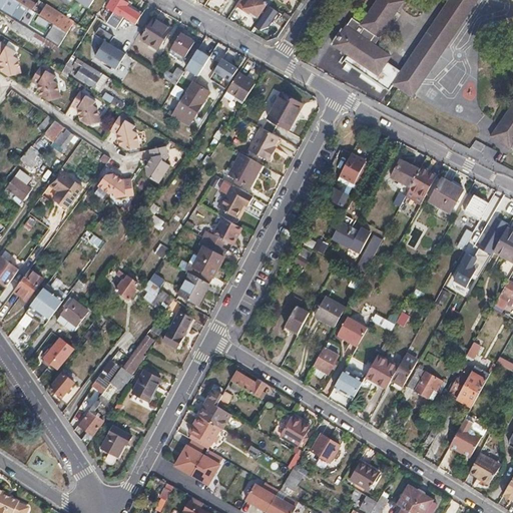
[(0,0),(0,8),(8,12),(14,3),(17,4),(19,2),(15,0),(0,0)]
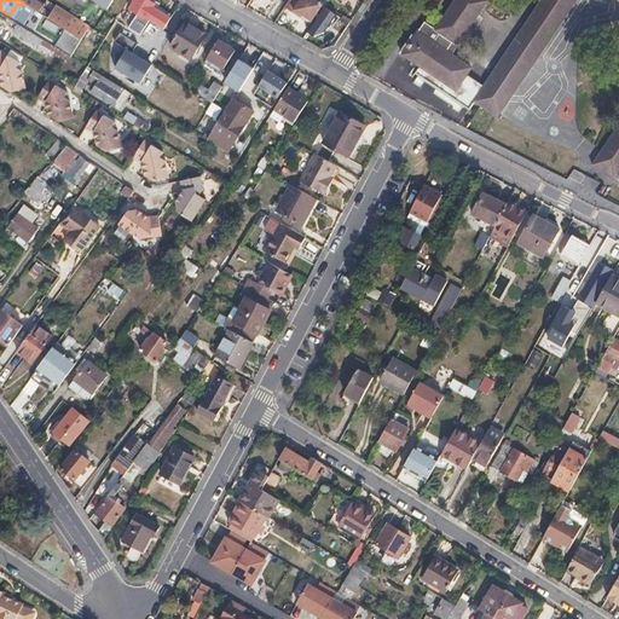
[(165,30),(174,15),(166,10),(163,12),(155,6),(156,4),(150,0),(136,0),(131,9),(150,21),(165,30)]
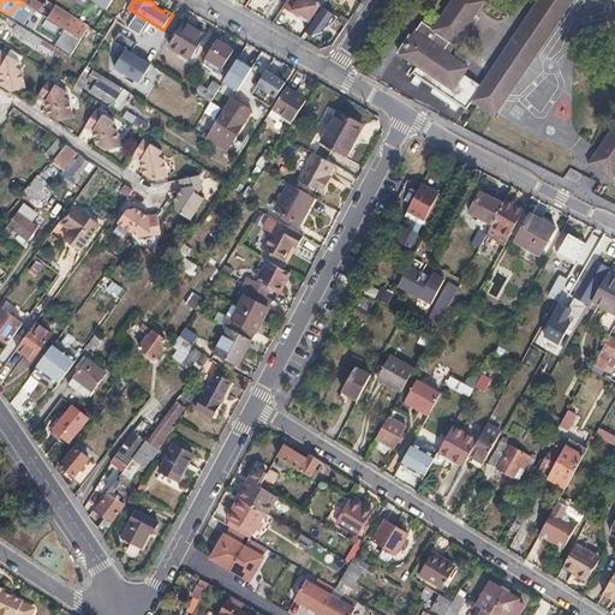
[(315,0),(288,0),(286,5),(310,21),(316,12),(320,15),(324,6),(321,4),(315,0)]
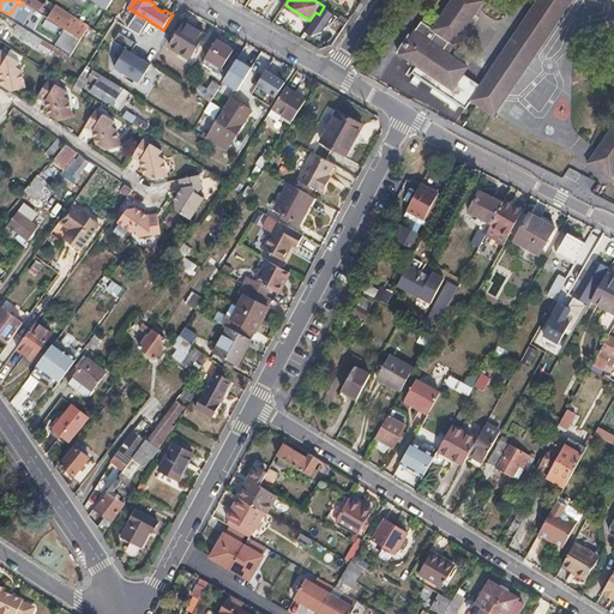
[(413,35),(402,53),(401,54),(420,66),(415,73),(433,84),(467,107),(471,100),(494,115),(529,64),(549,34),(571,2),(572,0),(539,0),(499,59),(481,84),(464,73),(469,66),(450,53),(485,0),(483,0),(452,0),(434,28),(423,20),(413,35)]
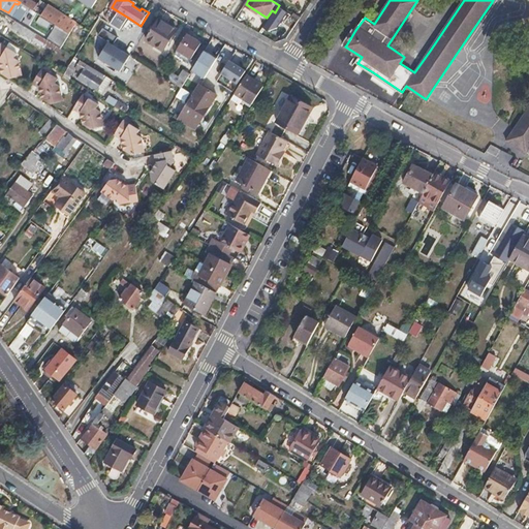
[(275,12),(265,27),(270,31),(280,28),(289,13),(279,6),(275,12)]
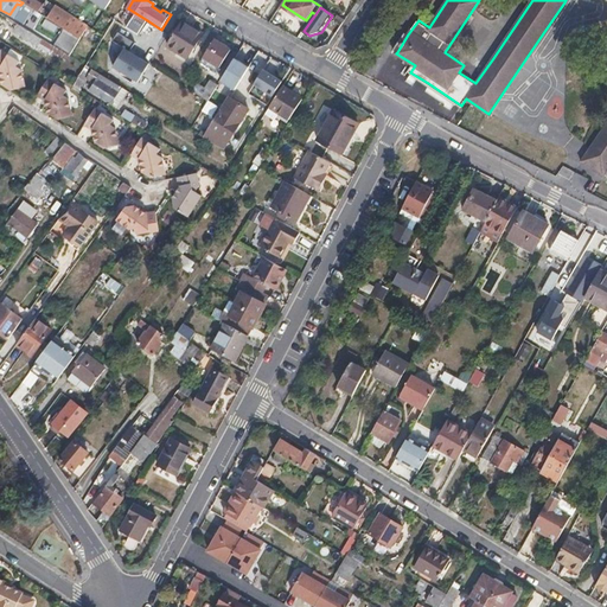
[(89,26),(81,20),(77,25),(56,11),(50,19),(74,34),(81,39),(89,26)]
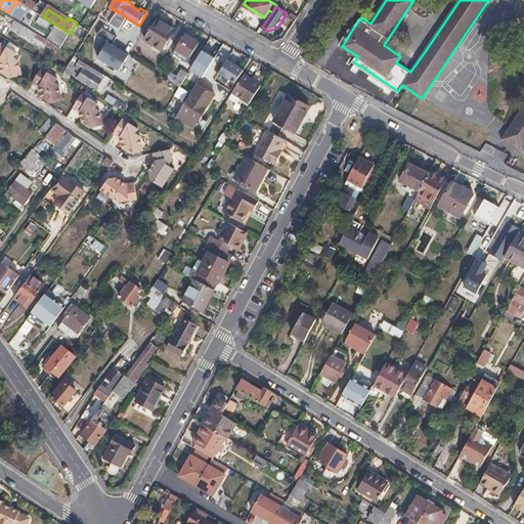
[(160,18),(145,40),(162,50),(176,28),(160,18)]
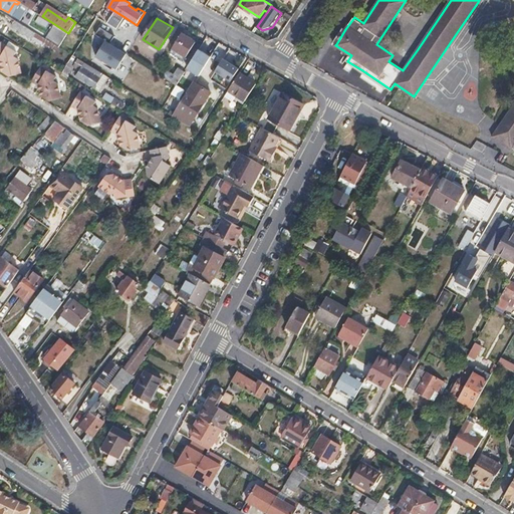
[(23,25),(18,22),(14,28),(32,39),(36,33),(23,25)]
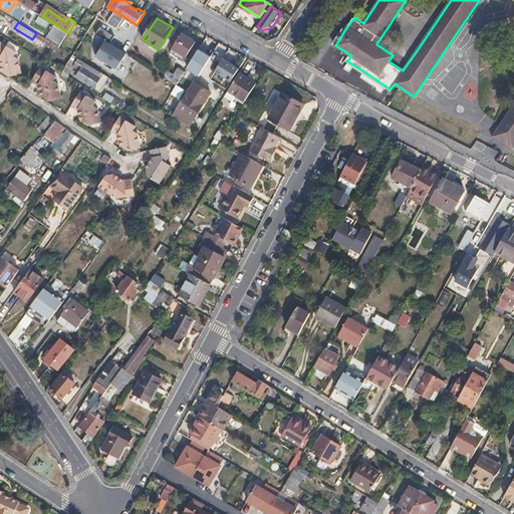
[(333,42),(336,44),(345,29),(343,27),(333,42)]
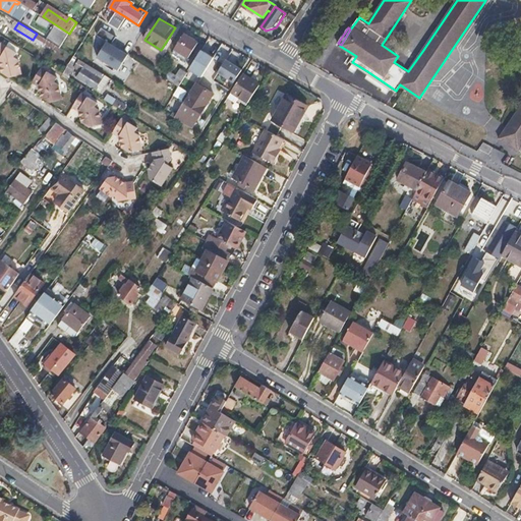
[(63,30),(54,44),(60,48),(69,34),(63,30)]
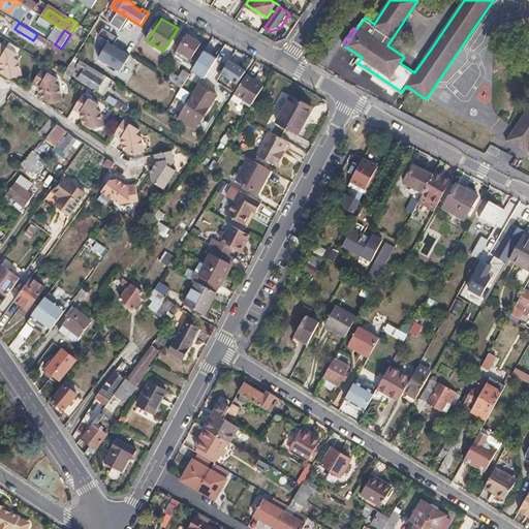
[(120,74),(130,57),(114,47),(118,39),(103,30),(98,38),(109,44),(97,61),(120,74)]
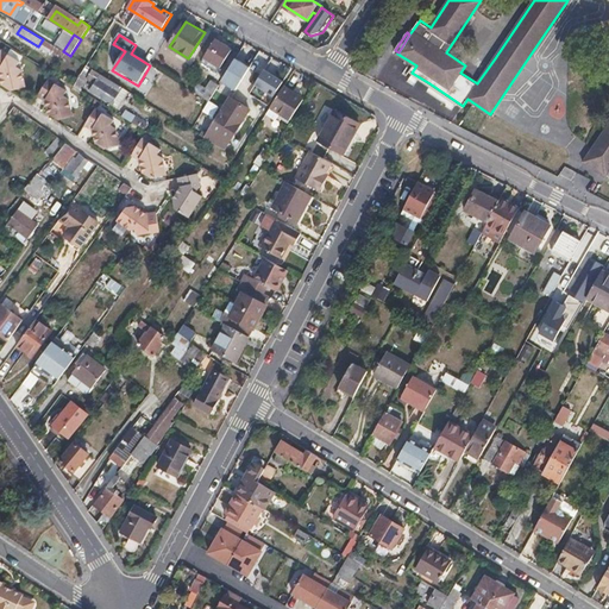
[(217,39),(205,57),(220,68),(232,49),(217,39)]
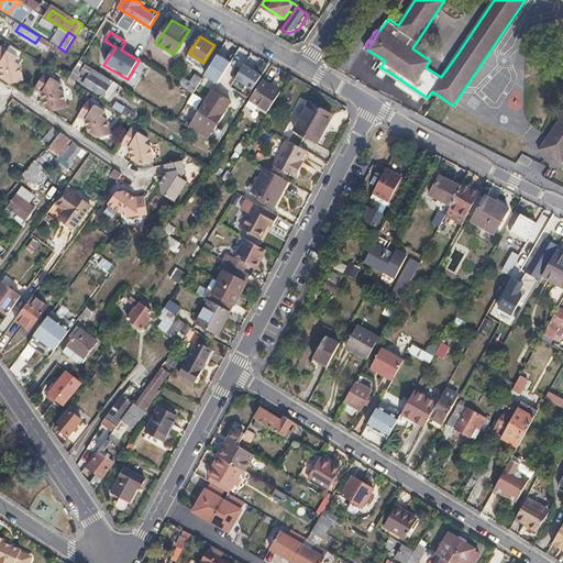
[(1,43),(0,45),(0,68),(1,75),(10,79),(24,77),(21,63),(17,59),(19,55),(1,43)]
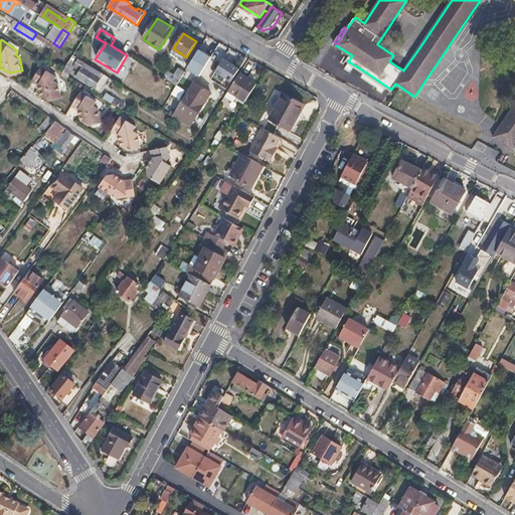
[(200,48),(188,67),(200,75),(212,56),(200,48)]
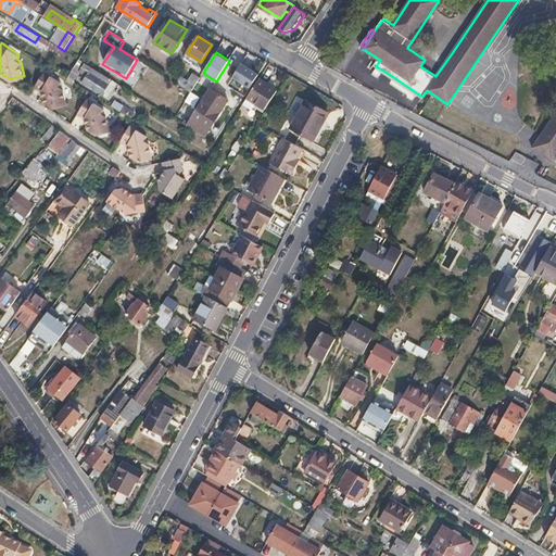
[(242,64),(234,77),(251,88),(260,75),(242,64)]
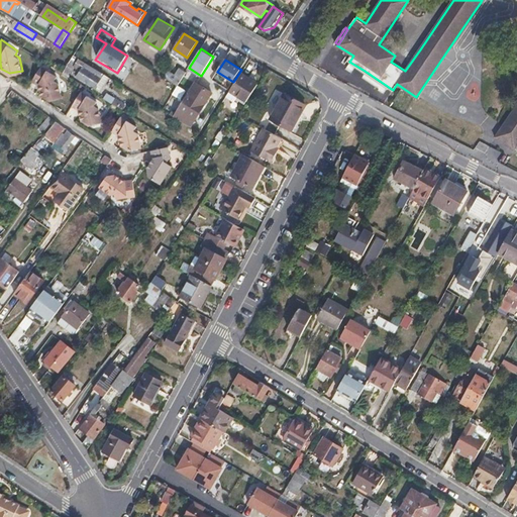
[(103,75),(83,62),(80,66),(83,68),(78,77),(95,88),(103,75)]
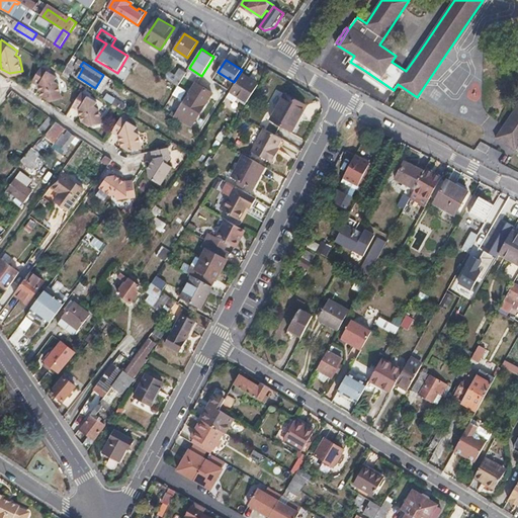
[(69,64),(63,73),(70,77),(75,69),(69,64)]
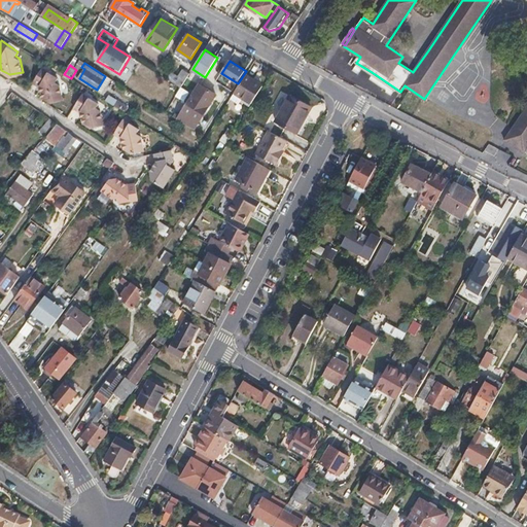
[(40,68),(33,80),(39,85),(42,97),(51,103),(64,100),(61,85),(56,82),(58,78),(40,68)]
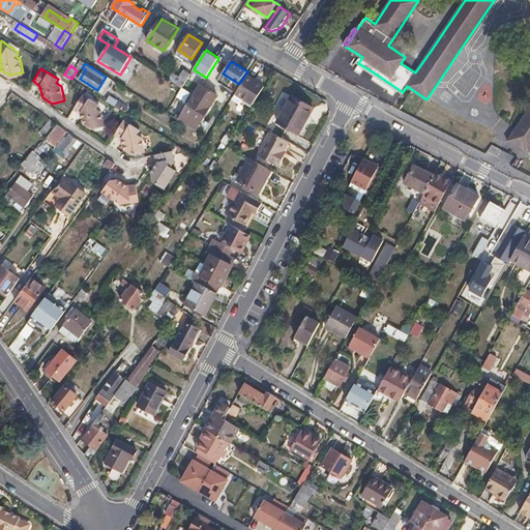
[(175,83),(182,88),(190,75),(183,69),(175,83)]
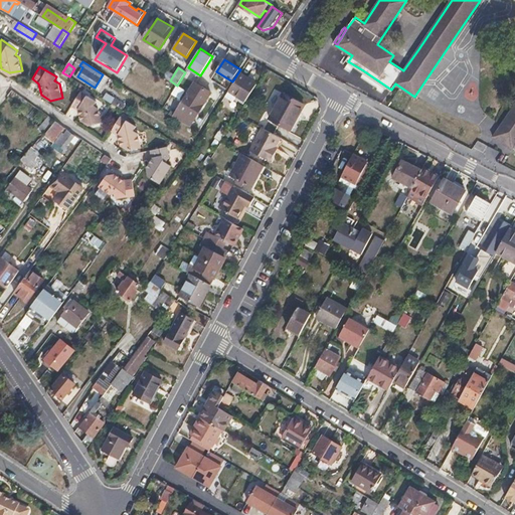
[(258,84),(240,73),(229,91),(246,102),(258,84)]
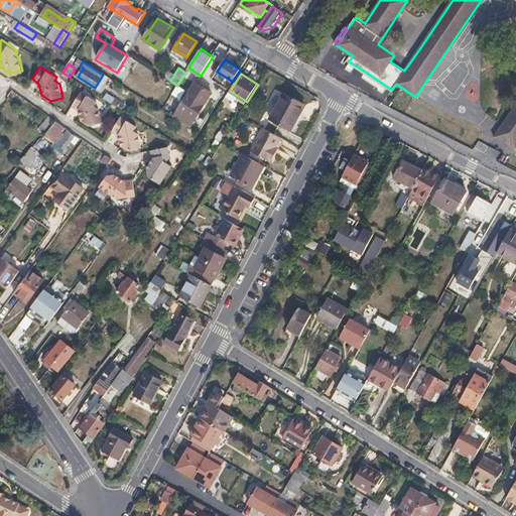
[(196,83),(173,117),(189,127),(211,93),(196,83)]
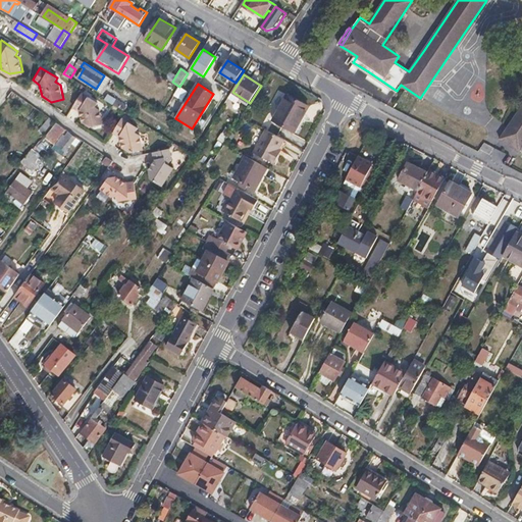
[(179,87),(174,95),(183,101),(188,92),(179,87)]
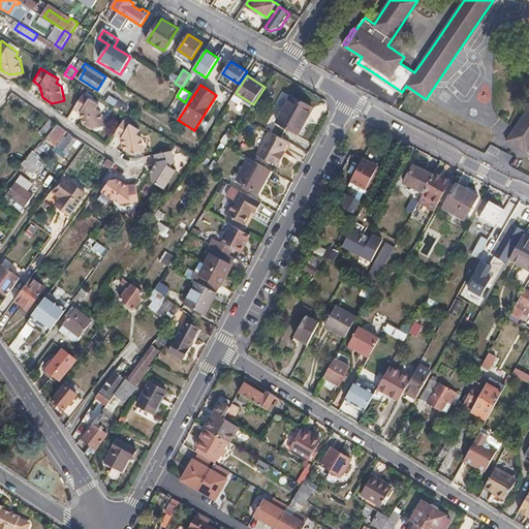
[(83,92),(74,105),(82,111),(84,123),(92,128),(104,125),(101,111),(97,107),(99,103),(83,92)]
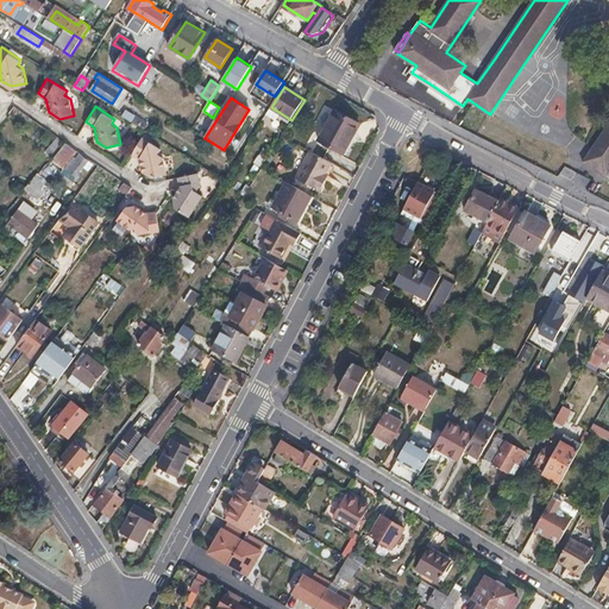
[(271,107),(268,113),(288,126),(292,120),(271,107)]
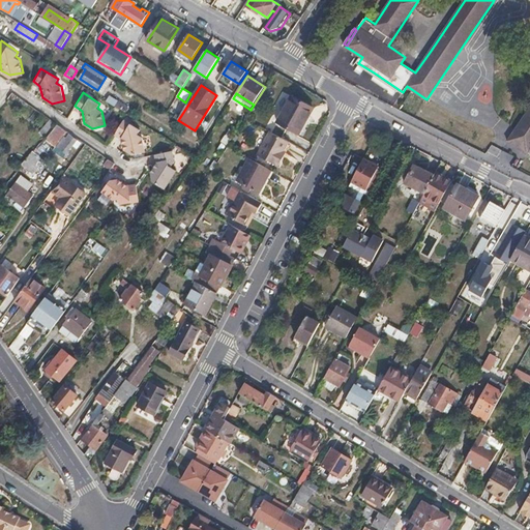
[(110,96),(107,100),(115,106),(118,100),(110,96)]
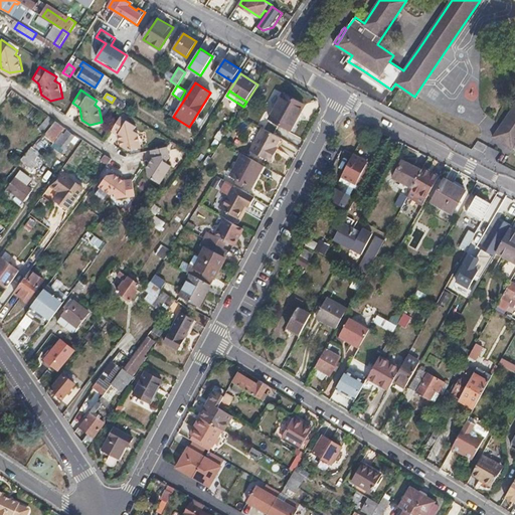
[(284,94),(270,118),(290,130),(304,105),(284,94)]
